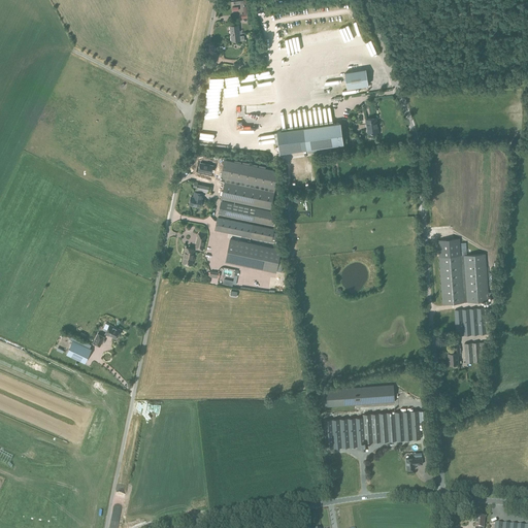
[(238,25),(230,26),(231,34),(239,33),(238,25)]
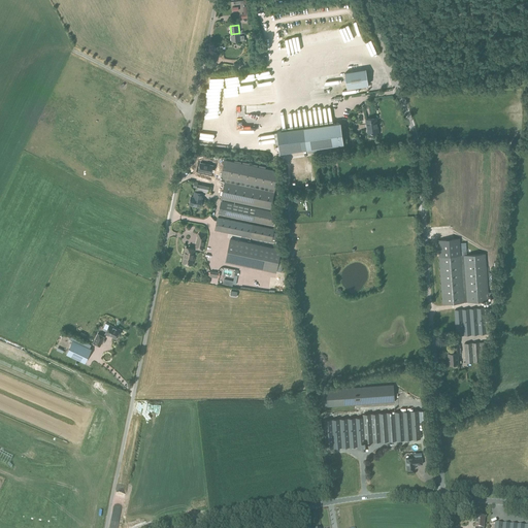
[(239,33),(231,34),(232,41),(244,39),(244,36),(240,36),(239,33)]
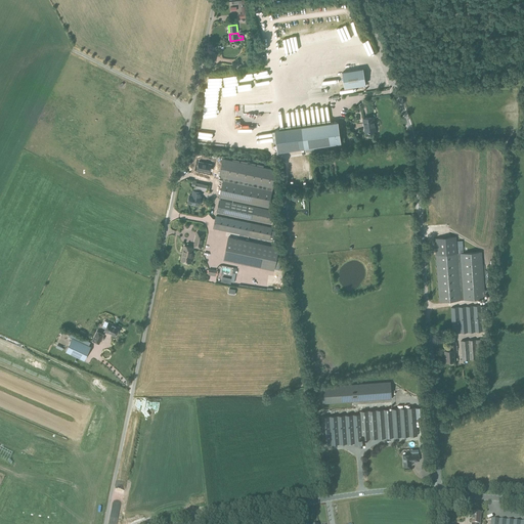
[(303,50),(297,37),(293,39),(292,37),(289,38),(295,51),(299,49),(299,51),(303,50)]
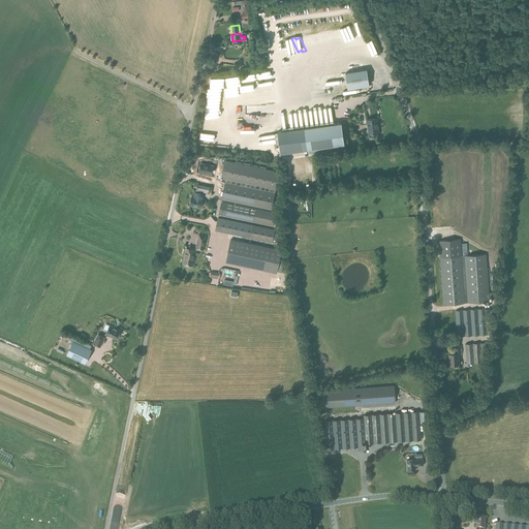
[(290,38),(287,40),(286,39),(283,40),(289,54),(296,52),(290,38)]
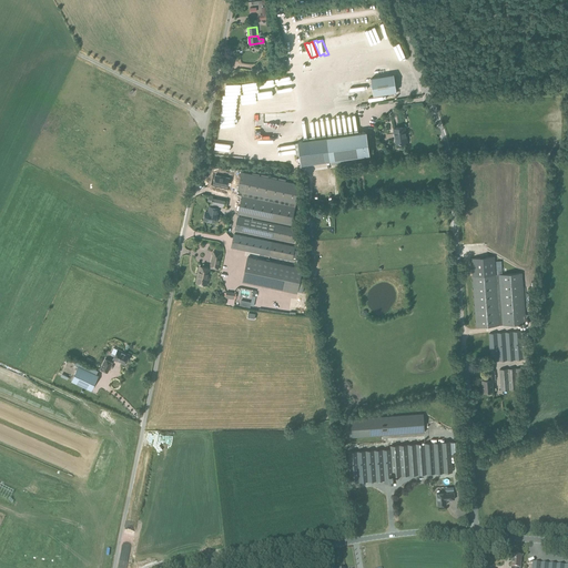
[(388,47),(395,61),(405,58),(399,44),(395,46),(395,44),(388,47)]
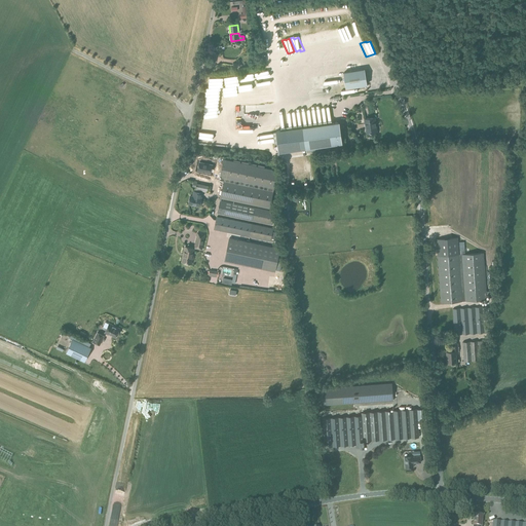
[(344,73),(346,87),(367,84),(366,77),(367,77),(367,76),(366,76),(365,69),(344,73)]
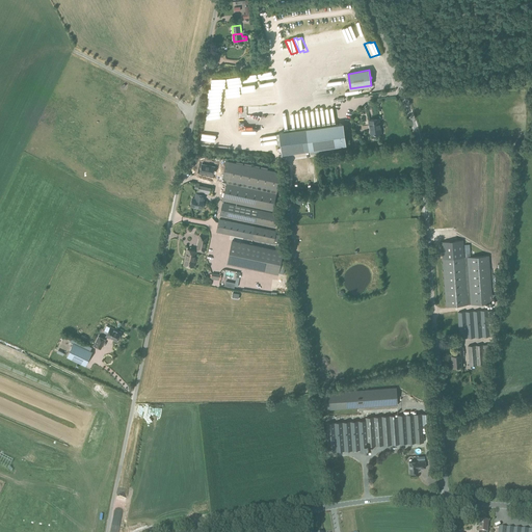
[(218,80),(223,112),(238,110),(232,78),(218,80)]
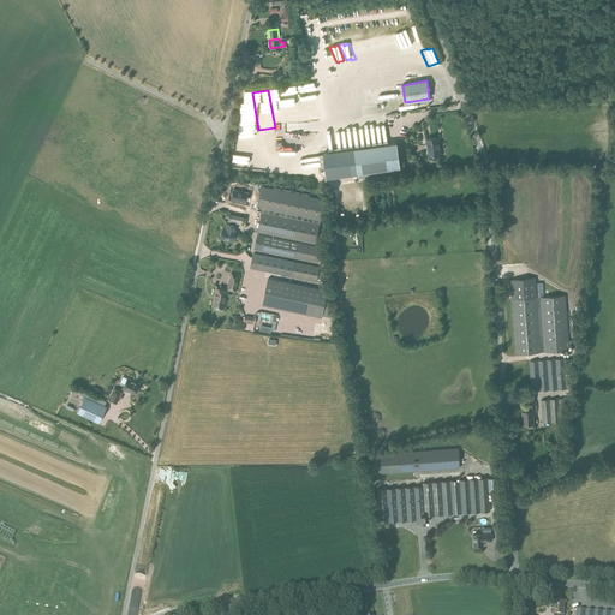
[(439,137),(427,139),(428,156),(441,154),(439,137)]
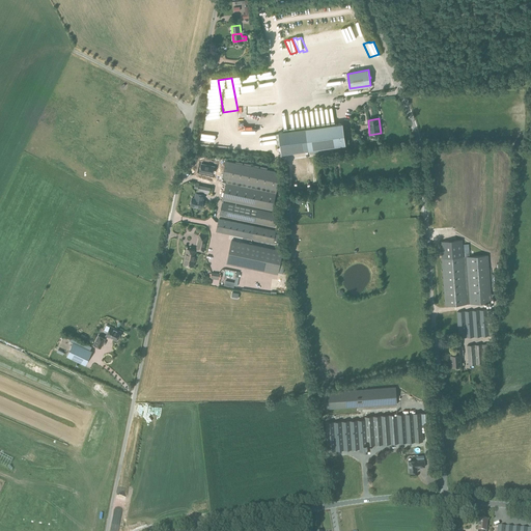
[(345,144),(342,123),(288,131),(291,151),(328,146),(329,150),(339,149),(339,145),(345,144)]
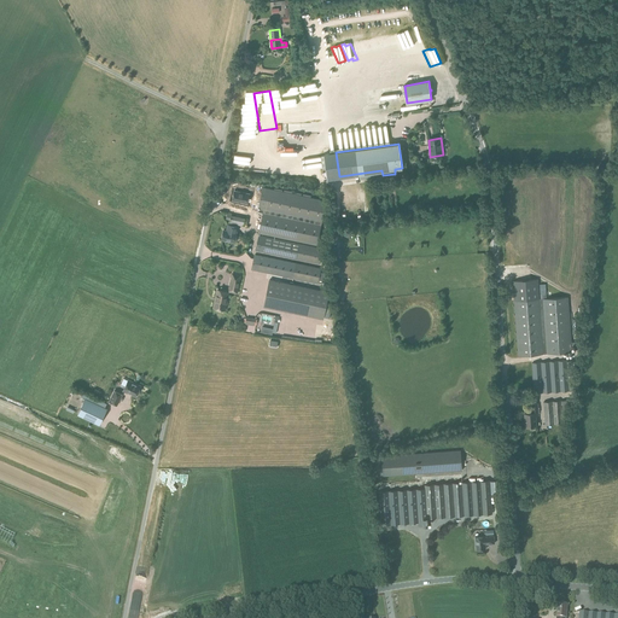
[(261,192),(254,233),(314,245),(318,222),(319,223),(321,213),(324,199),(254,186),(254,191),(261,192)]
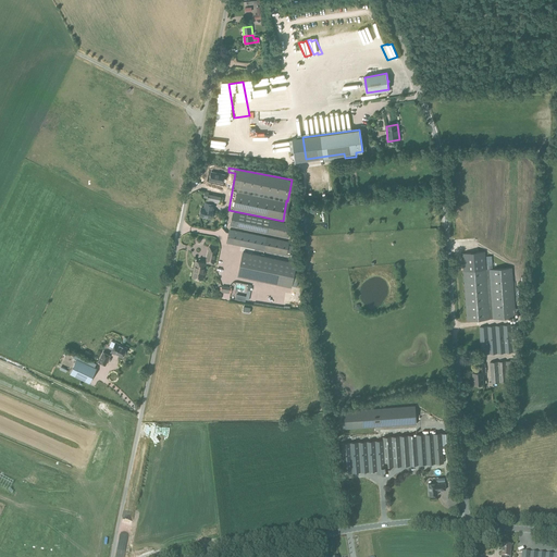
[(223,183),(225,174),(211,172),(210,181),(223,183)]
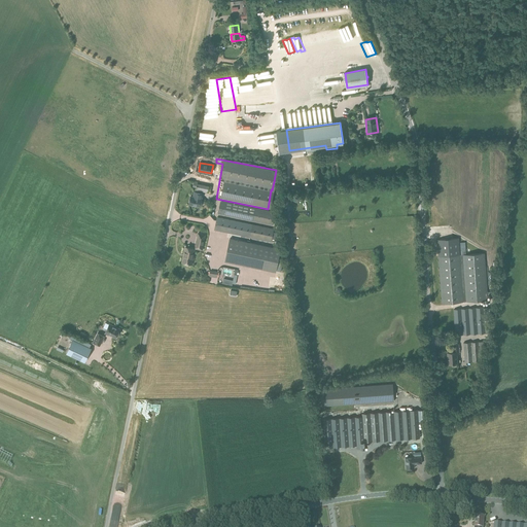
[(209,186),(198,184),(197,190),(208,192),(209,186)]
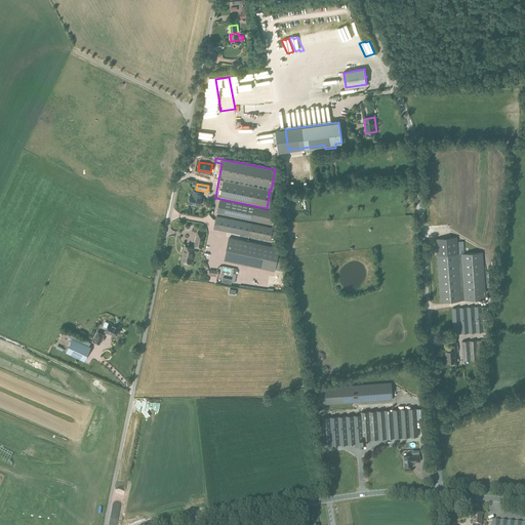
[(189,203),(200,206),(202,193),(194,191),(193,196),(190,195),(189,203)]
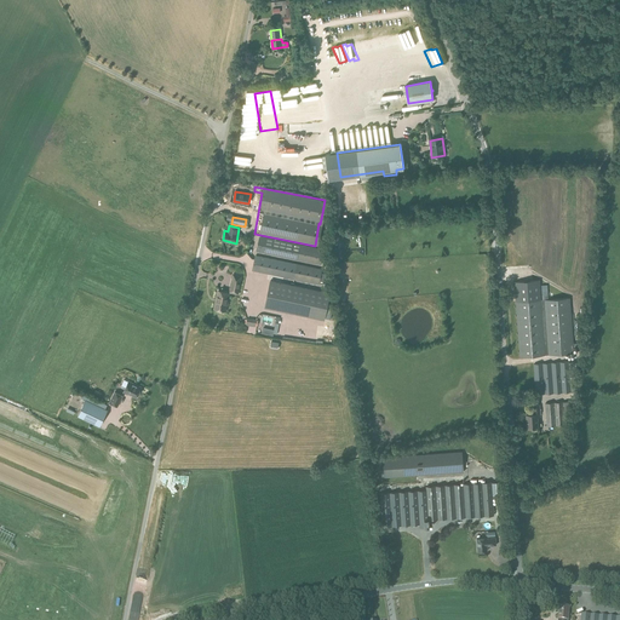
[(254,252),(288,258),(290,251),(296,251),(296,247),(271,244),(270,247),(256,245),(254,252)]
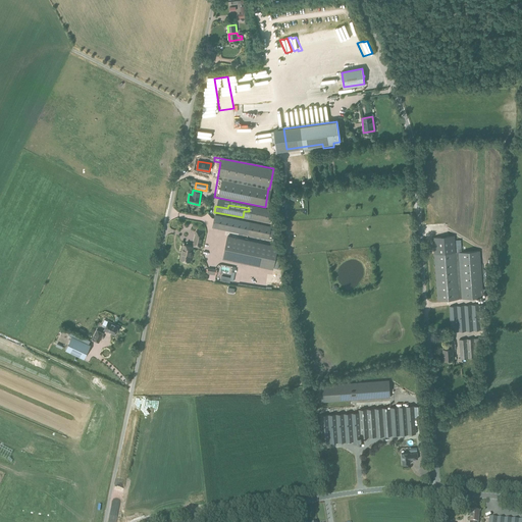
[(213,215),(210,228),(267,240),(270,226),(213,215)]
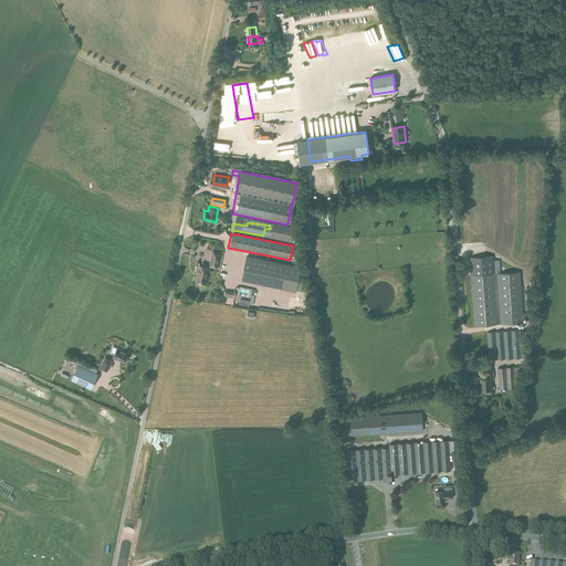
[(489,248),(490,263),(495,263),(495,257),(519,255),(519,247),(489,248)]
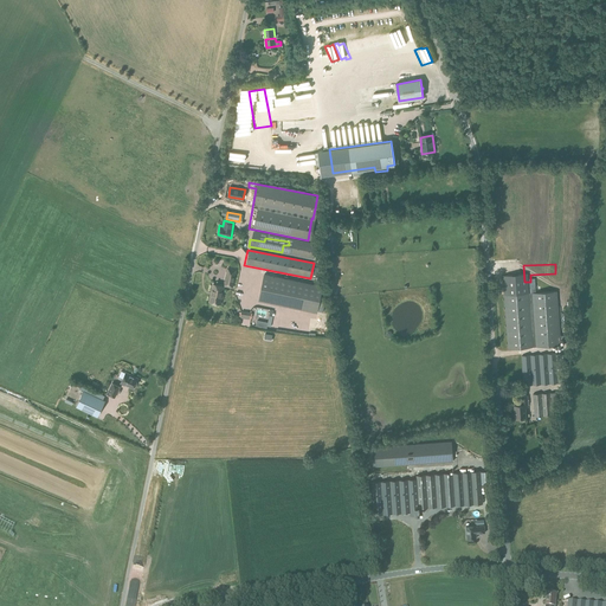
[(227,272),(225,282),(233,284),(236,275),(227,272)]
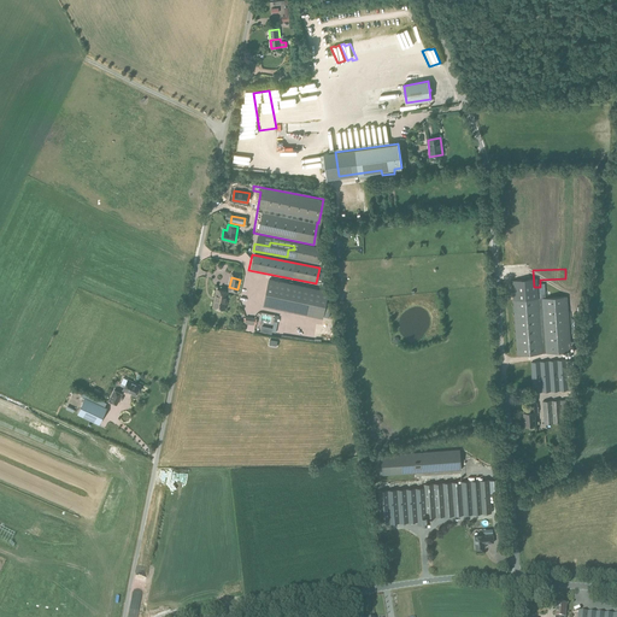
[(264,306),(322,319),(328,292),(270,280),(264,306)]
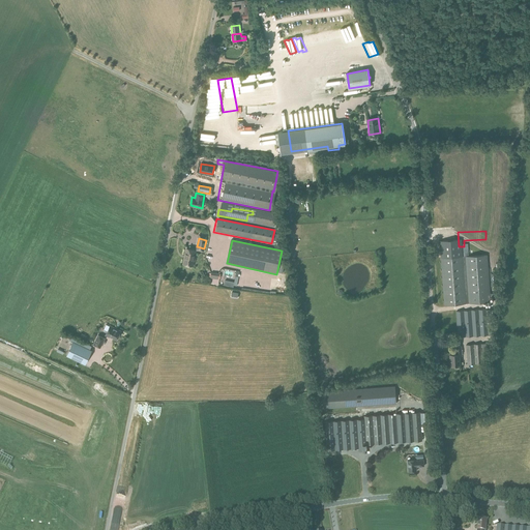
[(196,251),(186,248),(183,264),(193,266),(196,251)]
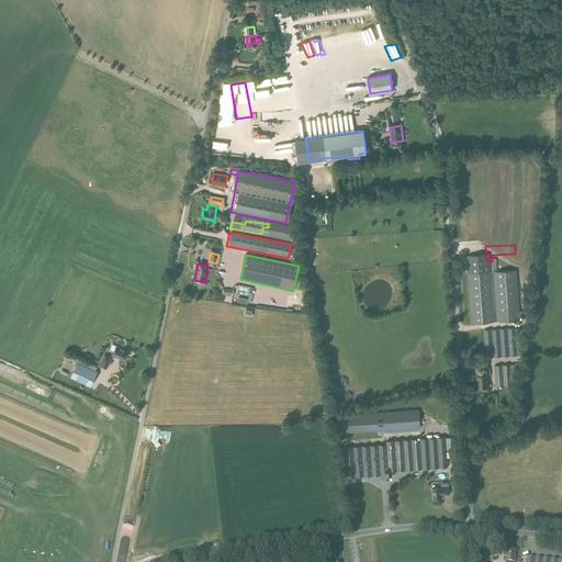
[(517,270),(468,273),(471,323),(520,319),(517,270)]
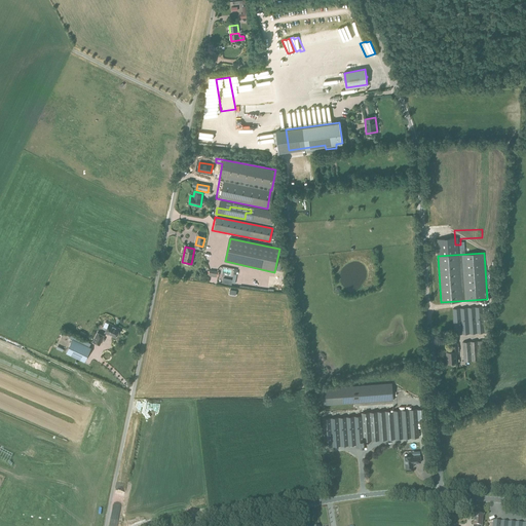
[(230,275),(230,268),(216,268),(216,270),(207,270),(207,277),(217,277),(217,275),(230,275)]
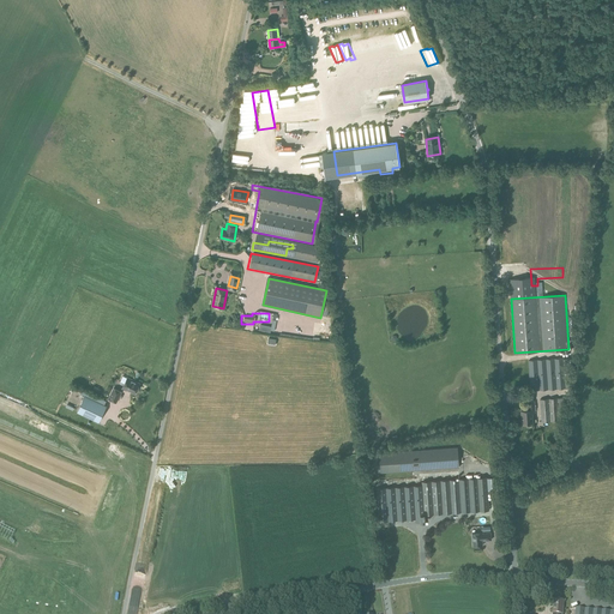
[(569,357),(528,360),(530,385),(530,391),(571,387),(569,357)]
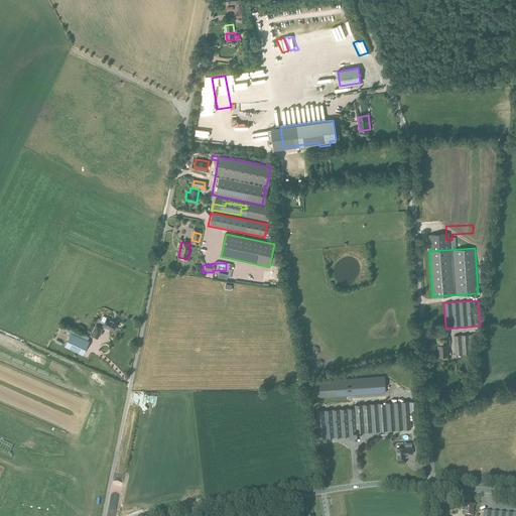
[(103,327),(107,328),(110,329),(110,330),(114,332),(118,323),(107,317),(103,327)]
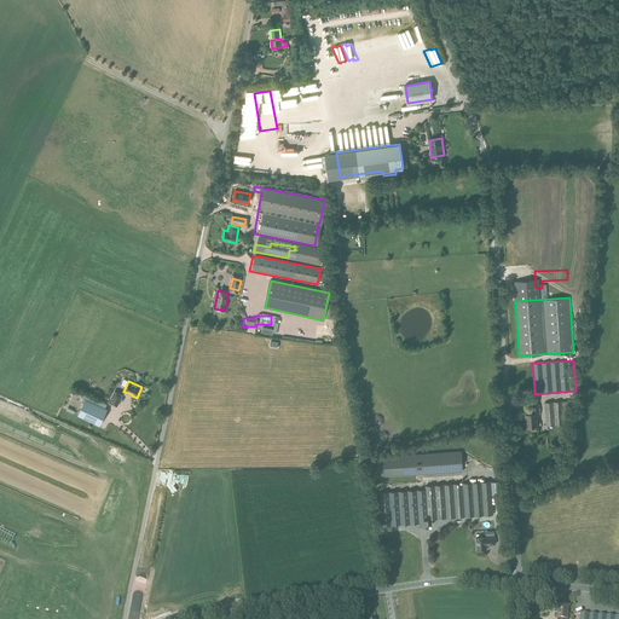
[(110,403),(117,406),(122,394),(115,391),(110,403)]
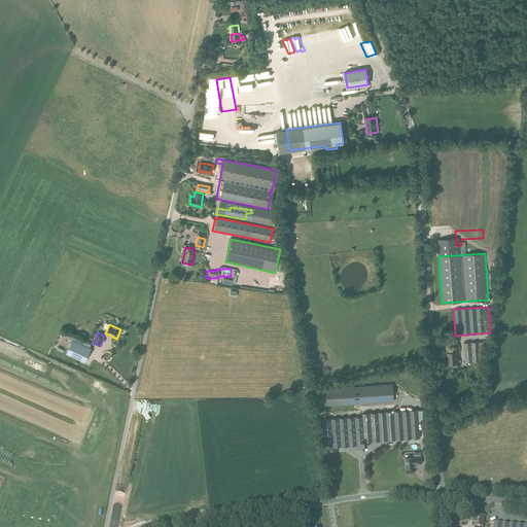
[(73,340),(66,353),(84,362),(92,348),(73,340)]
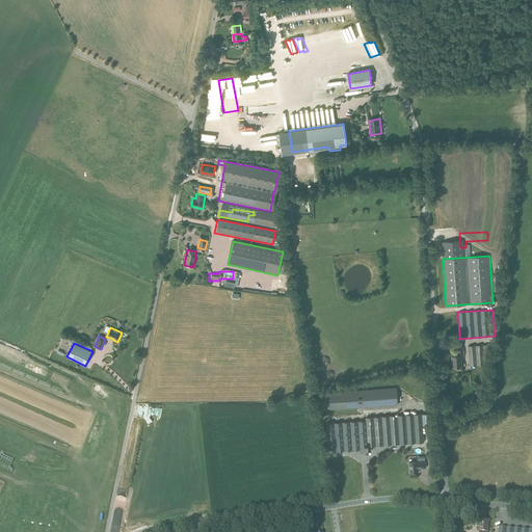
[(490,344),(468,346),(469,366),(488,365),(490,344)]
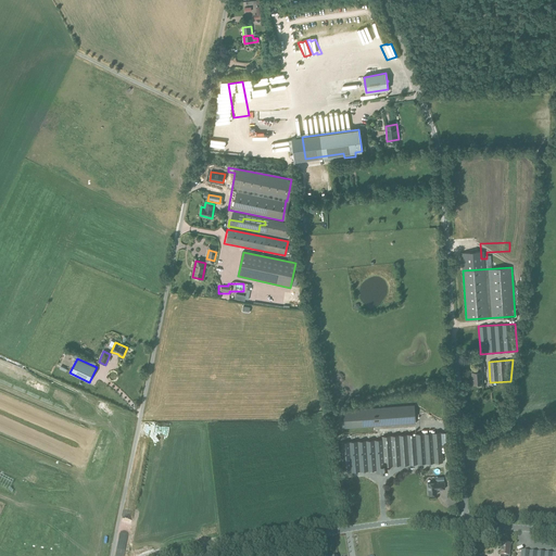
[(484,363),(478,364),(478,371),(472,371),(472,383),(482,382),(482,373),(484,373),(484,363)]
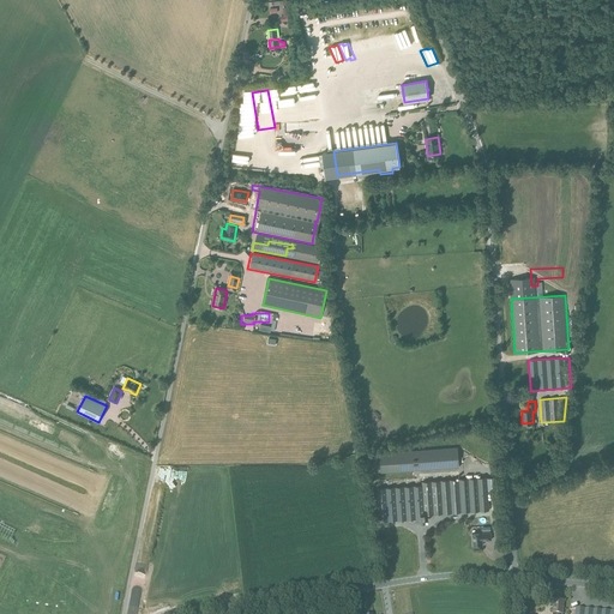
[(101,446),(103,440),(90,434),(88,440),(101,446)]
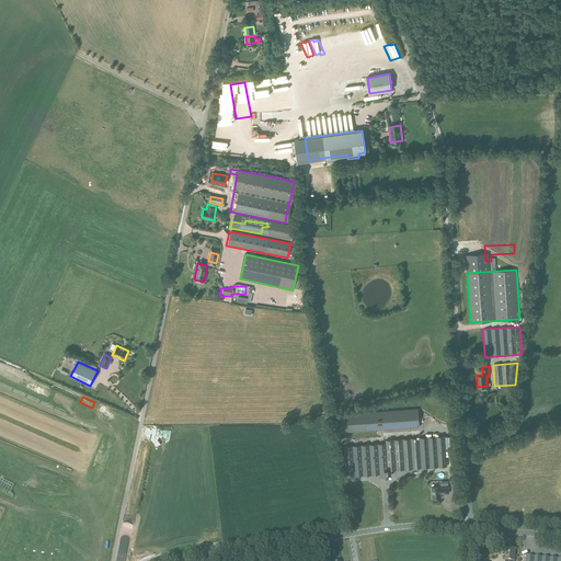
[(418,409),(342,414),(343,433),(420,427),(418,409)]
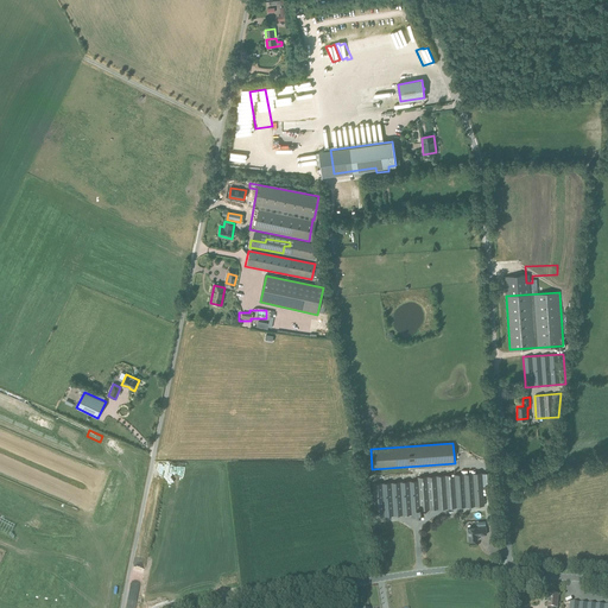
[(373,485),(375,517),(412,514),(412,518),(422,517),(420,510),(486,505),(485,502),(489,502),(489,495),(485,495),(483,485),(492,485),(492,473),(418,477),(418,481),(373,485)]
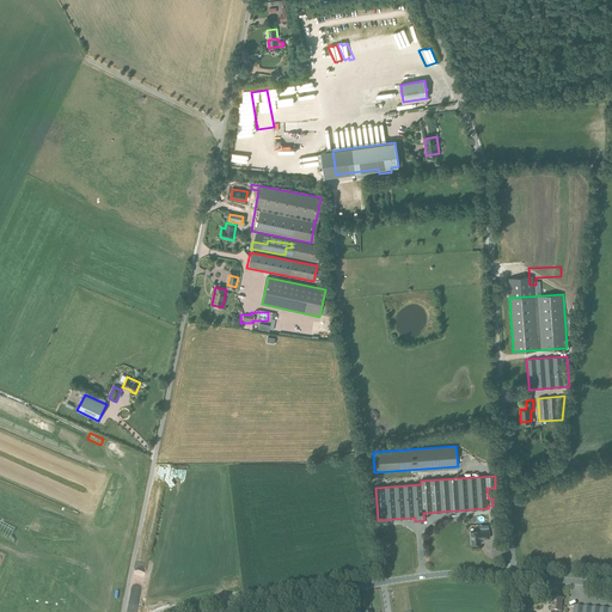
[(481,538),(489,537),(489,530),(470,531),(471,543),(481,543),(481,538)]
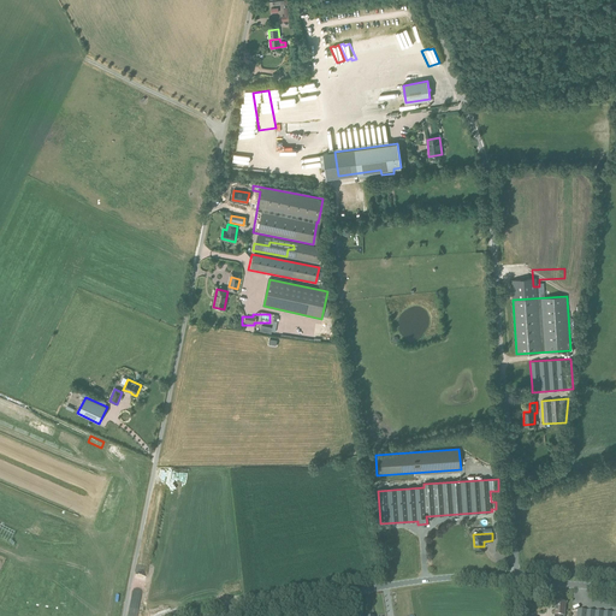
[(556,602),(554,615),(615,615),(615,612),(578,610),(576,615),(563,615),(566,603),(556,602)]
